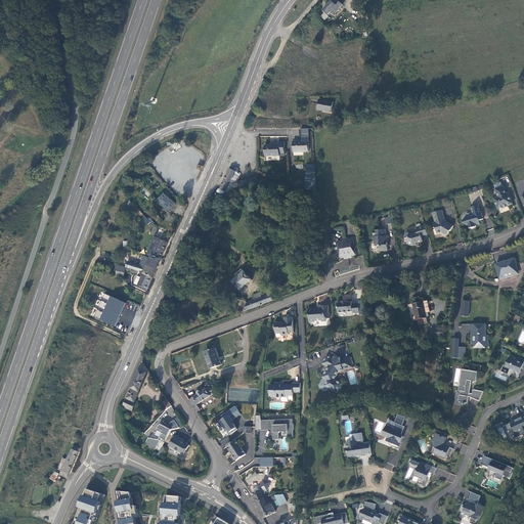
[(335,14),(343,5),(338,0),(335,3),(334,2),(332,1),(323,10),(329,15),(332,12),(335,14)]
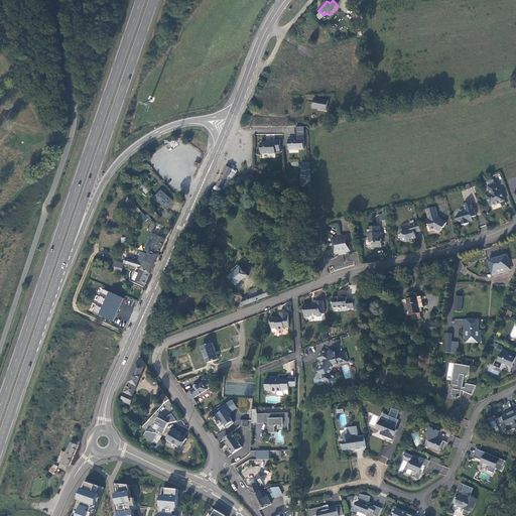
[(327,111),(329,101),(314,98),(312,108),(327,111)]
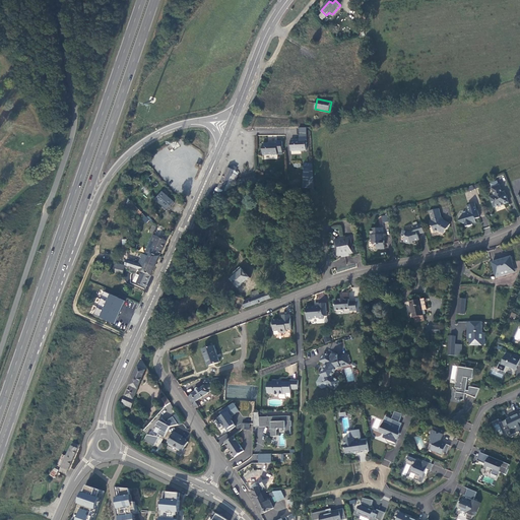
[(307,150),(306,140),(308,140),(307,134),(299,134),(300,140),(290,140),(291,151),(307,150)]
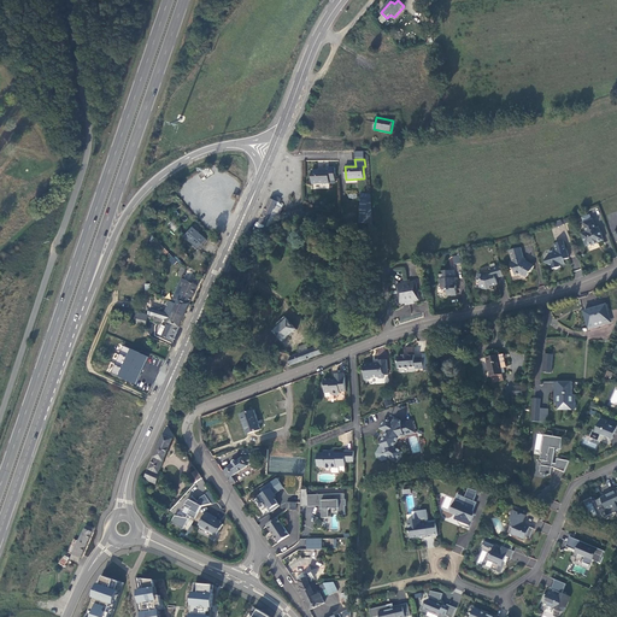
[(335,180),(335,168),(329,168),(329,170),(312,171),(312,184),(330,183),(329,180),(335,180)]
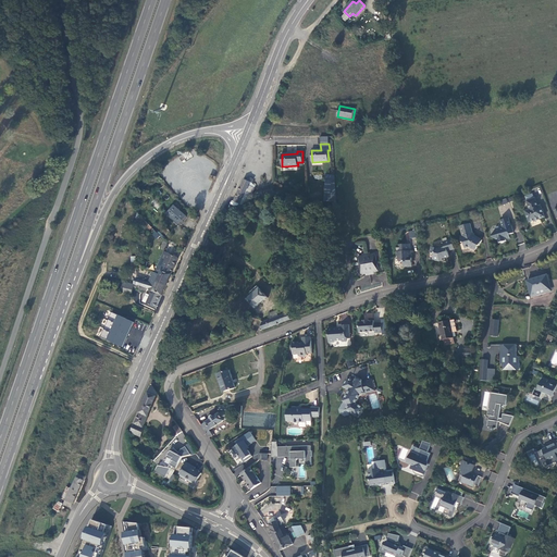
[(336,201),(335,181),(332,181),(332,175),(325,175),(325,182),(324,201),(336,201)]
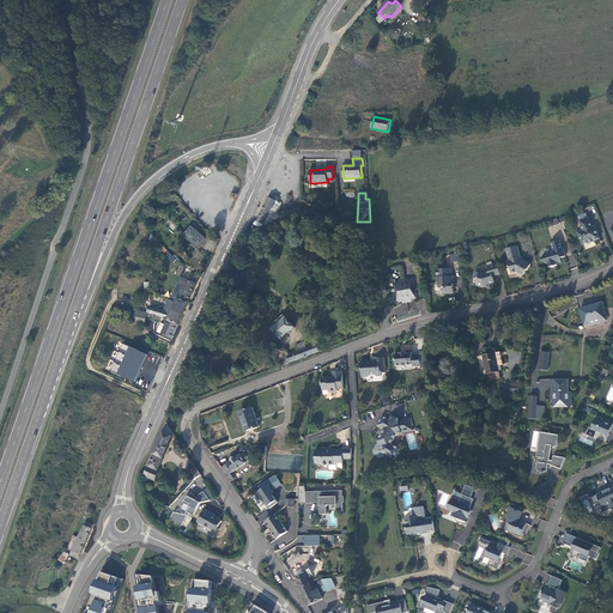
[(274,220),(280,207),(274,205),(277,201),(278,201),(279,198),(273,195),(272,199),(268,198),(258,222),(267,226),(274,220)]
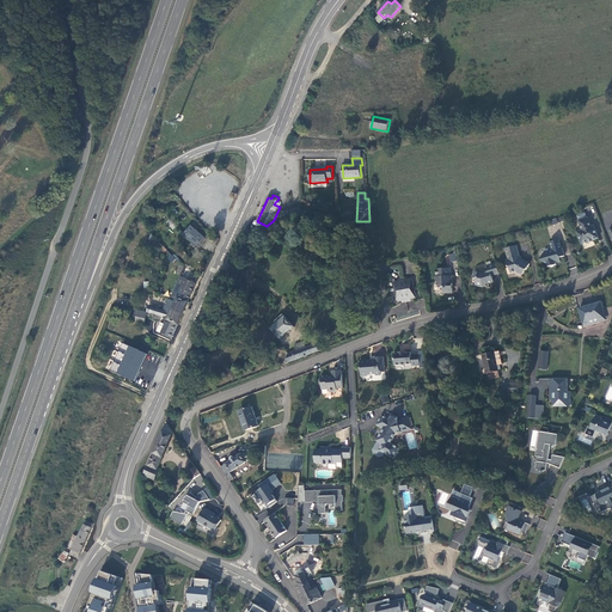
[(599,238),(594,226),(592,226),(588,218),(587,218),(585,213),(577,215),(579,221),(582,230),(577,232),(582,245),(587,243),(587,244),(594,242),(594,240),(599,238)]
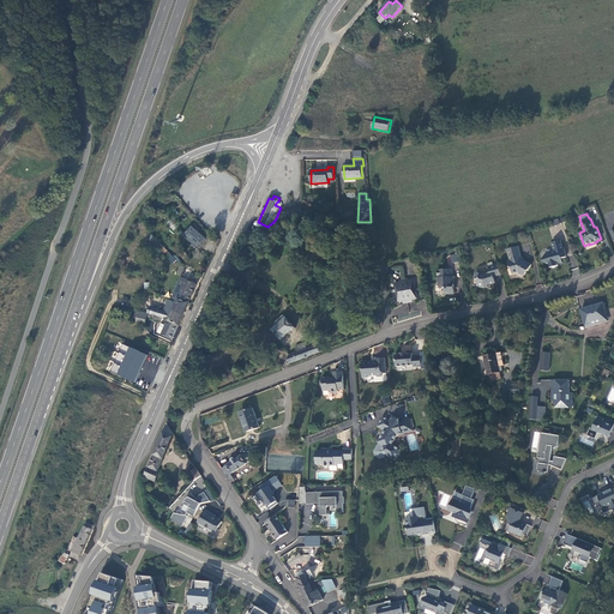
[(168,251),(152,235),(150,242),(166,254),(168,251)]
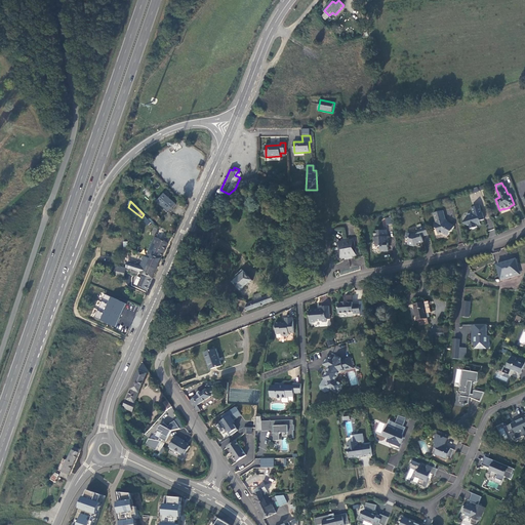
[(481,225),(479,221),(485,219),(483,212),(482,213),(480,205),(472,207),(475,215),(468,217),(465,223),(465,224),(470,227),(471,229),(472,229),(474,230),(476,230),(476,228),(477,228),(477,226),(481,225)]
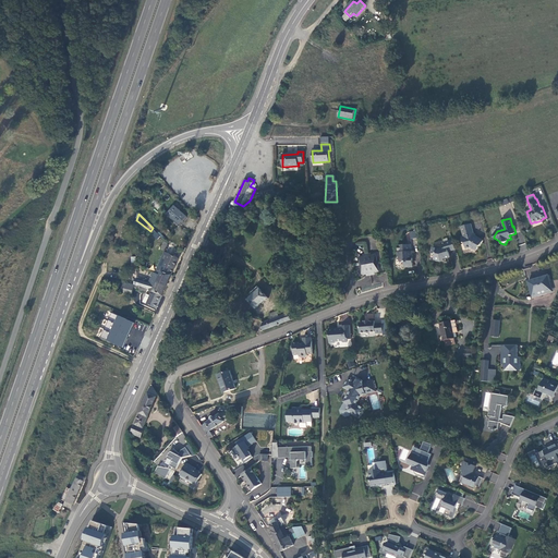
[(483,241),(473,234),(474,233),(471,223),(461,227),(463,237),(461,237),(463,243),(464,242),(466,249),(471,247),(476,251),(480,245),(480,246),(483,241)]
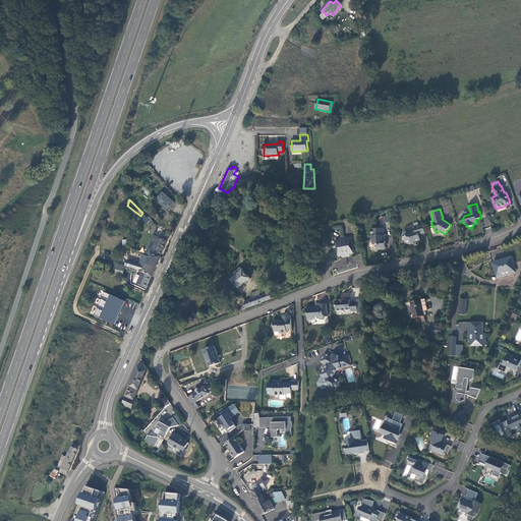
[(146,224),(149,222),(145,214),(140,217),(146,224)]
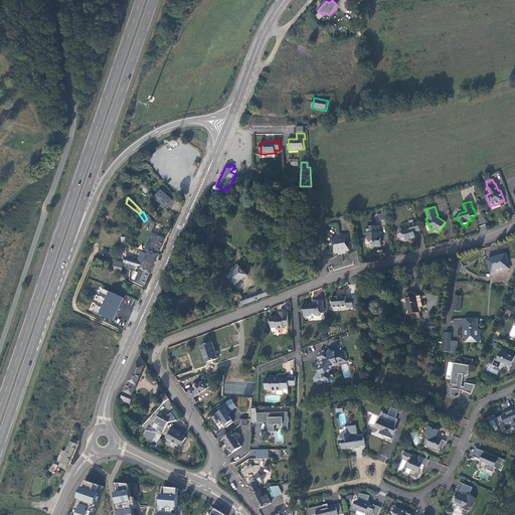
[(415,237),(413,232),(420,230),(417,221),(414,222),(413,220),(409,221),(409,224),(410,229),(406,229),(399,228),(397,233),(401,234),(400,239),(406,241),(409,241),(409,239),(415,237)]
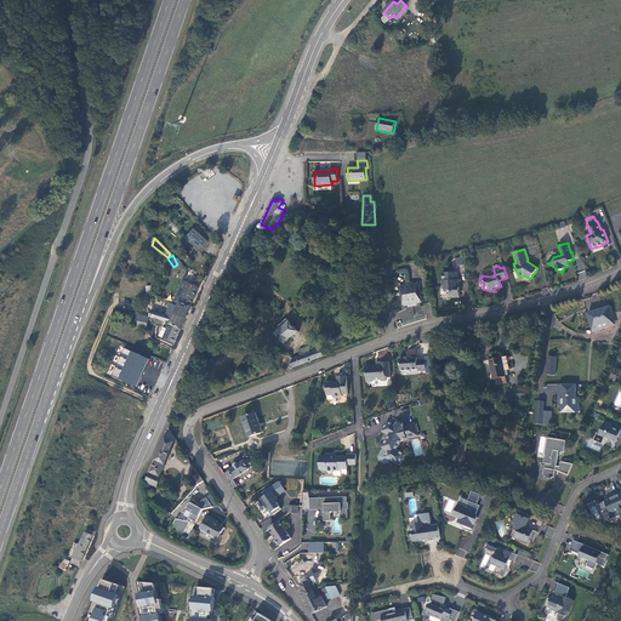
[(460,297),(459,280),(457,272),(443,273),(443,280),(443,285),(444,286),(444,290),(446,292),(450,291),(450,297),(460,297)]
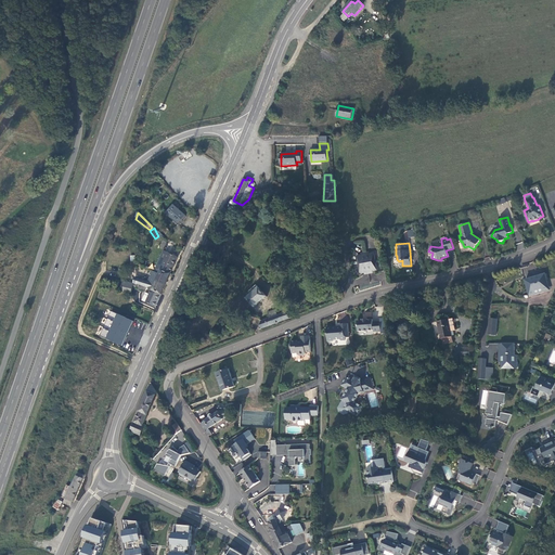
[(170,273),(178,257),(164,250),(157,266),(163,268),(162,270),(170,273)]
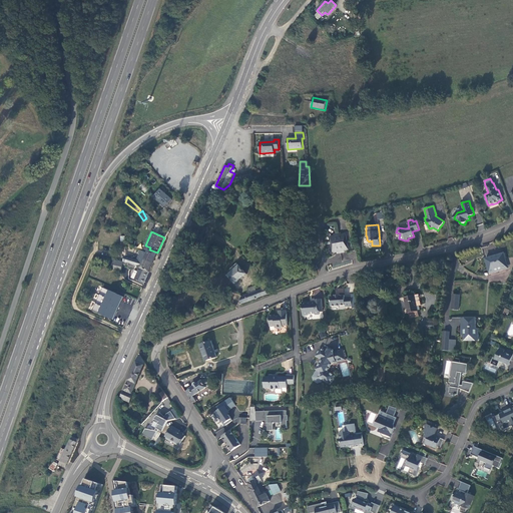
[(349,249),(346,233),(342,234),(341,234),(340,232),(336,233),(337,235),(336,235),(330,236),(333,252),(338,251),(340,251),(340,253),(344,252),(344,250),(345,250),(349,249)]
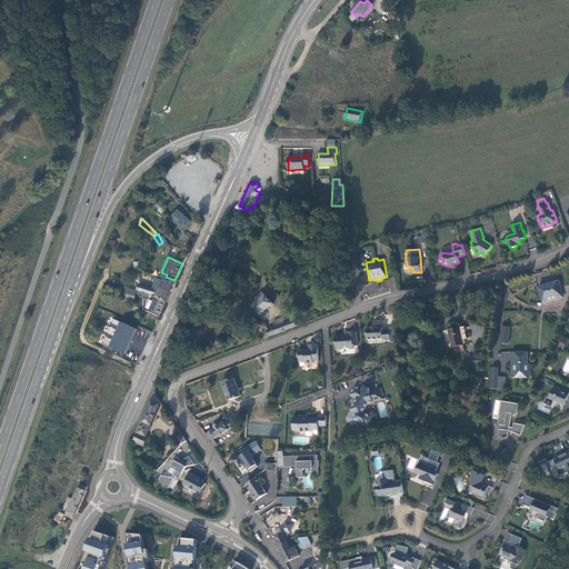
[(170,292),(175,280),(166,277),(167,275),(161,272),(159,279),(163,281),(161,288),(170,292)]
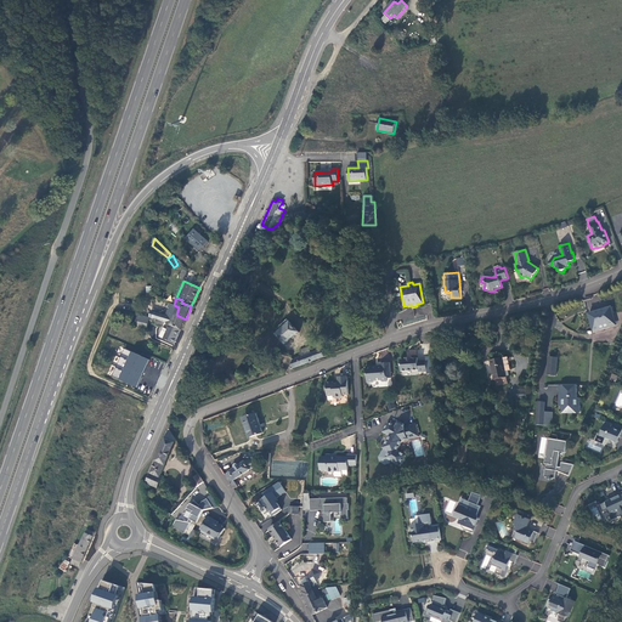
[(181,329),(186,320),(176,315),(179,307),(174,305),(173,304),(167,316),(151,314),(151,317),(156,318),(159,320),(163,321),(165,322),(171,324),(181,329)]
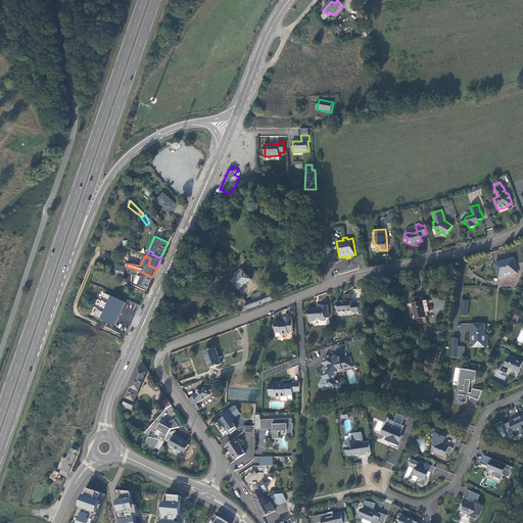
[(518,274),(514,258),(495,264),(500,279),(518,274)]
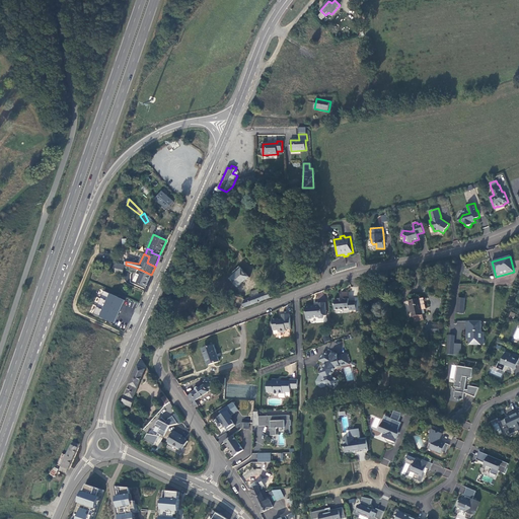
[(124,274),(125,265),(123,265),(116,263),(114,272),(124,274)]
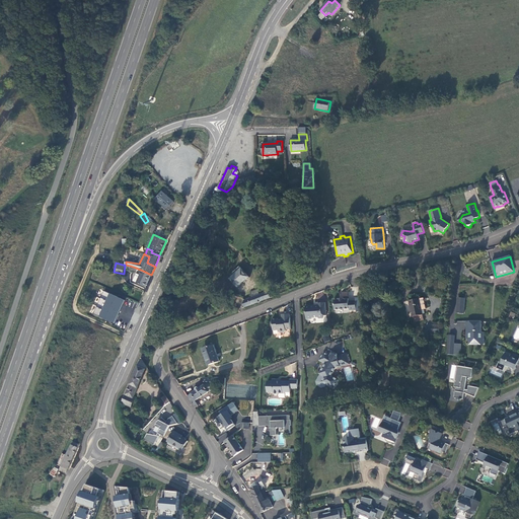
[(238,288),(249,277),(246,274),(247,273),(246,272),(245,273),(240,267),(235,271),(237,273),(235,275),(231,279),(238,288)]
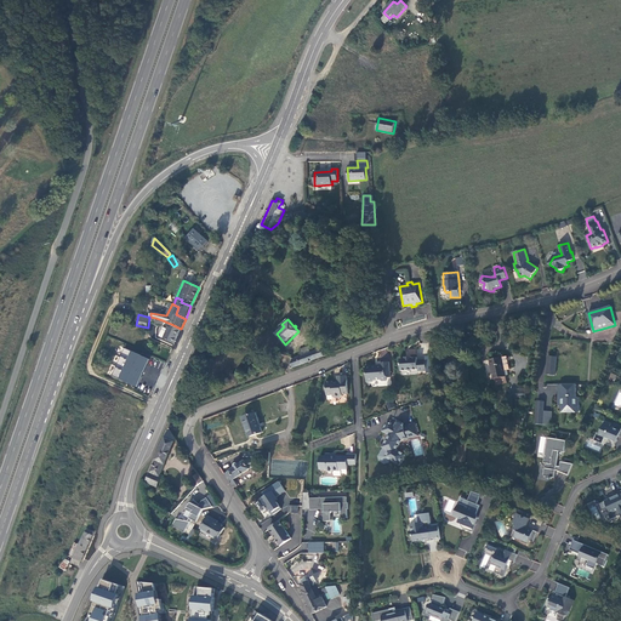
[(175,343),(181,329),(171,324),(169,330),(164,328),(159,336),(164,339),(175,343)]
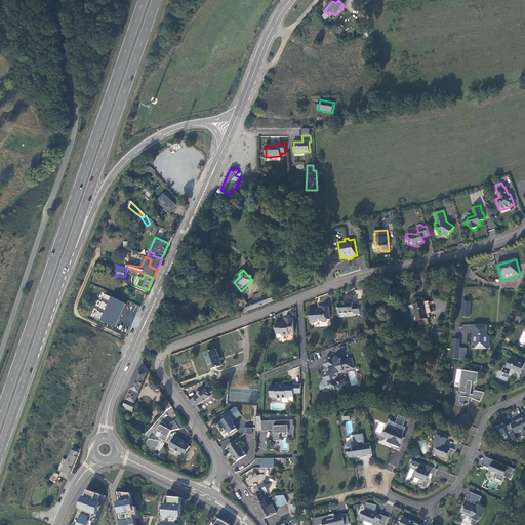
[(247,311),(274,300),(271,294),(263,297),(260,292),(253,295),(255,300),(247,304),(246,308),(247,309),(247,311)]
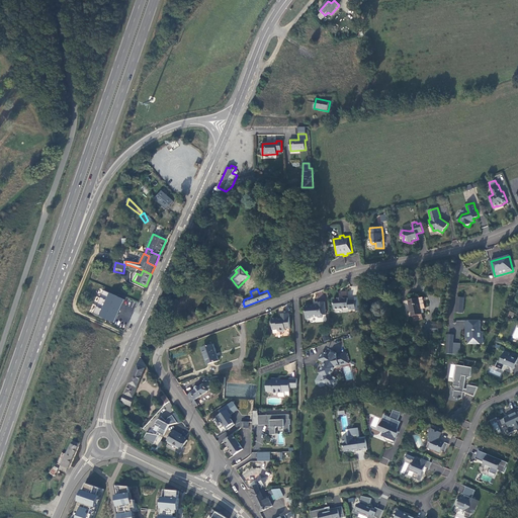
[(123,299),(108,292),(97,316),(112,323),(123,299)]
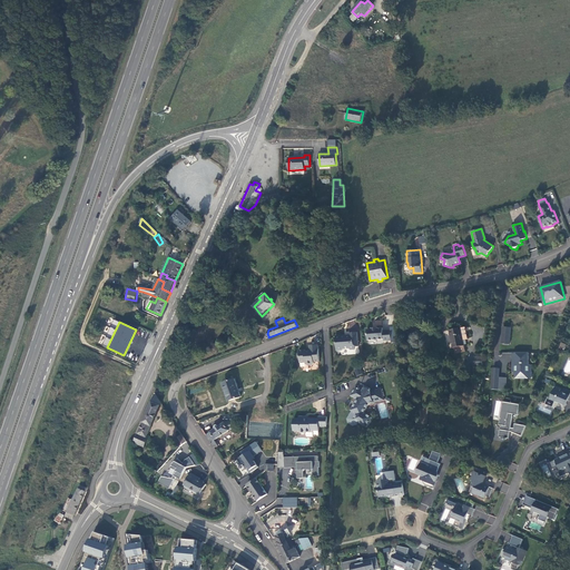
[(509,344),(511,327),(502,326),(500,343),(509,344)]
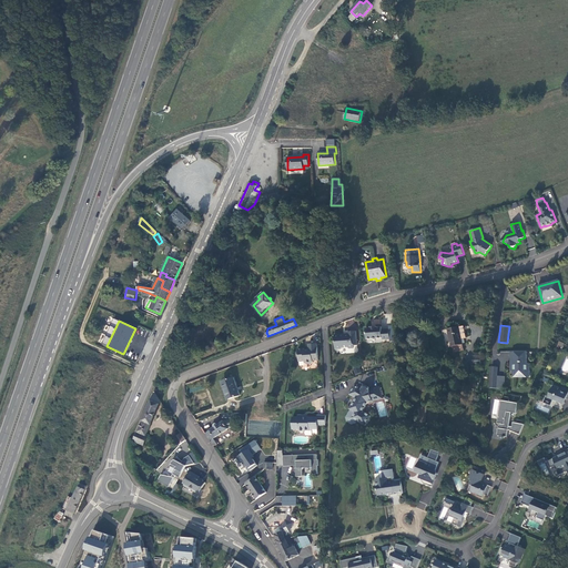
[(391,340),(389,328),(382,330),(382,327),(376,327),(376,326),(371,327),(366,328),(367,340),(383,338),(383,341),(391,340)]
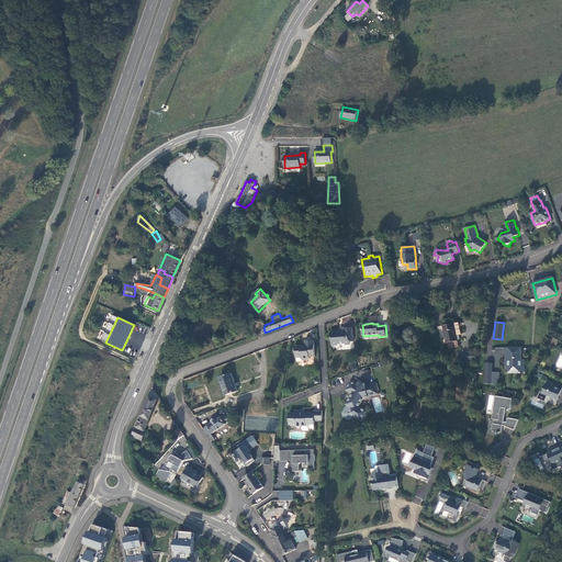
[(461,335),(459,323),(444,326),(448,348),(459,346),(458,340),(457,336),(459,335),(461,335)]
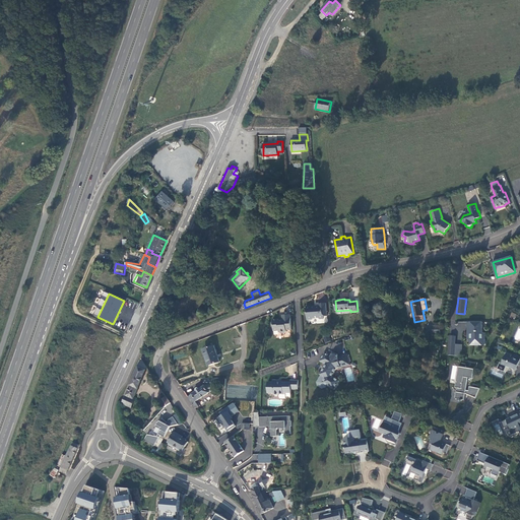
[(327,316),(326,304),(319,304),(319,308),(315,308),(315,306),(307,307),(308,320),(313,319),(314,318),(318,318),(320,319),(324,319),(323,316),(327,316)]
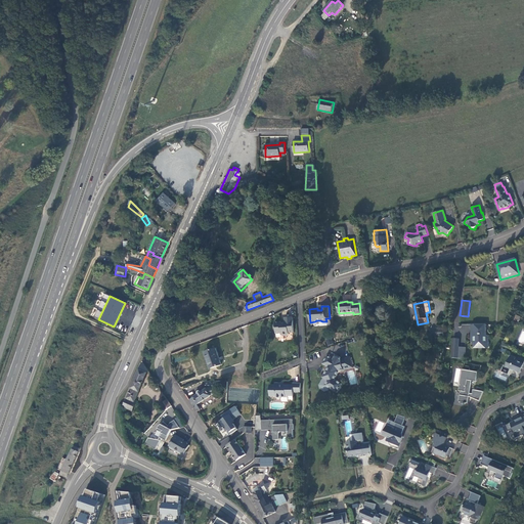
[(294,333),(293,317),(285,317),(286,322),(281,322),(280,322),(275,322),(276,334),(281,334),(281,335),(282,336),(288,336),(289,334),(289,333),(294,333)]
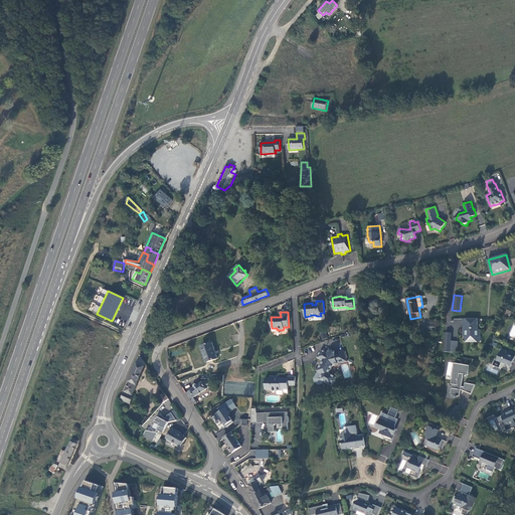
[(478,330),(478,319),(464,319),(464,331),(466,330),(466,336),(466,341),(480,341),(480,336),(478,336),(478,330)]
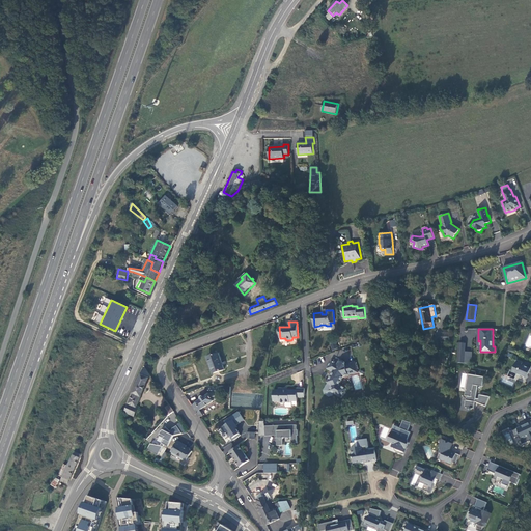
[(472,364),(472,352),(465,352),(466,343),(459,343),(458,363),(472,364)]
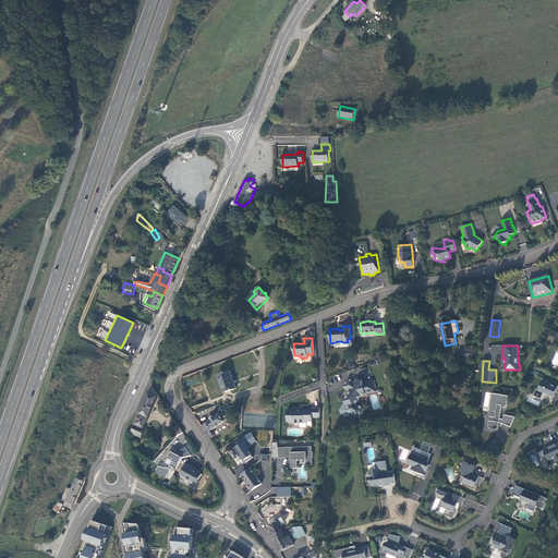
[(235,388),(230,371),(219,375),(225,392),(235,388)]
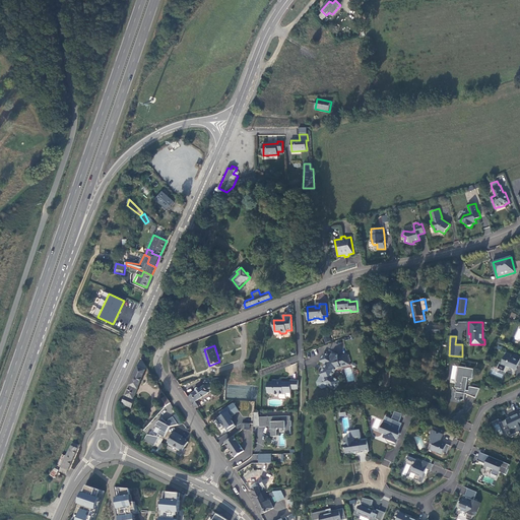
[(332,377),(337,369),(350,365),(347,354),(338,356),(338,355),(332,352),(331,355),(325,352),(320,361),(326,365),(320,375),(321,375),(317,382),(318,386),(322,388),(326,387),(327,385),(334,390),(339,381),(332,377)]
